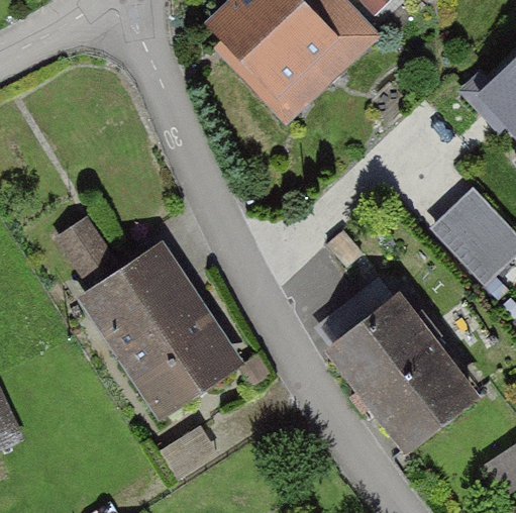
[(223,0),(197,23),(283,119),(380,32),(350,0),(223,0)]
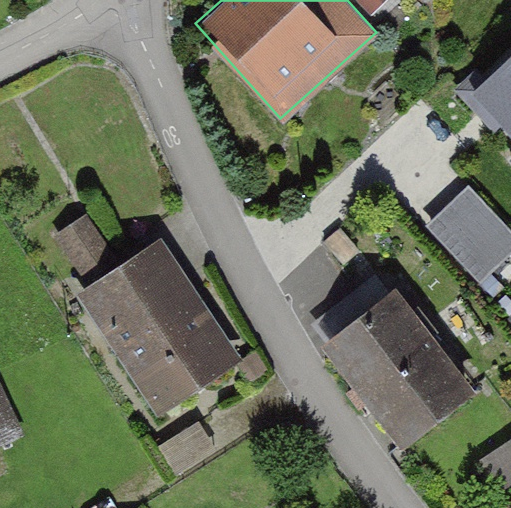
[(510,52),(472,89),(510,130),(510,52)]
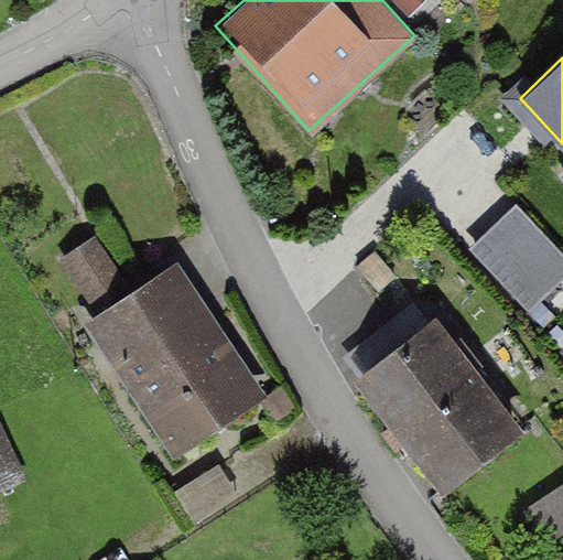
[(562,249),(519,202),(468,249),(528,313),(562,280),(562,249)]
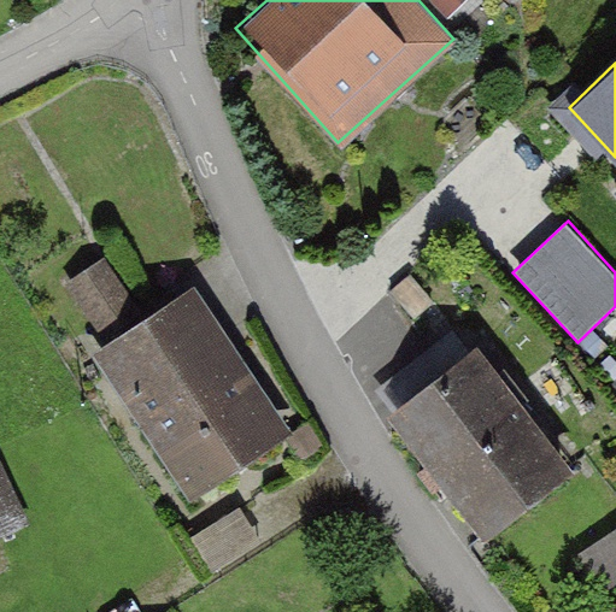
[(198,289),(88,352),(177,508),(287,446),(198,289)]
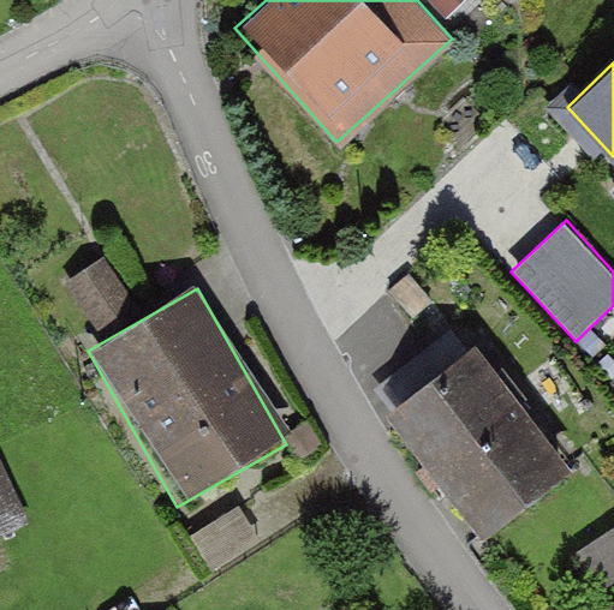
[(466,353),(385,417),(481,539),(562,476),(466,353)]
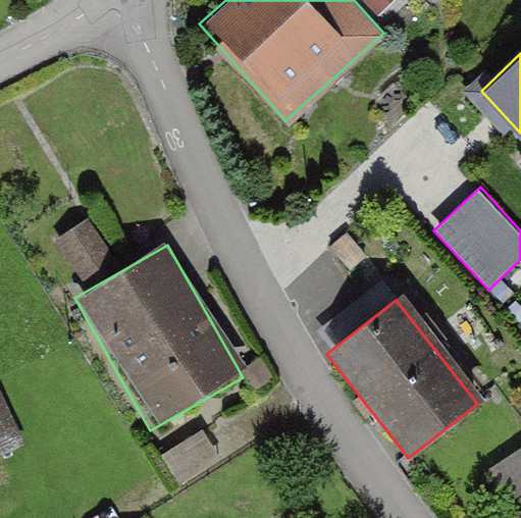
[(0,375),(0,455),(29,444),(0,375)]
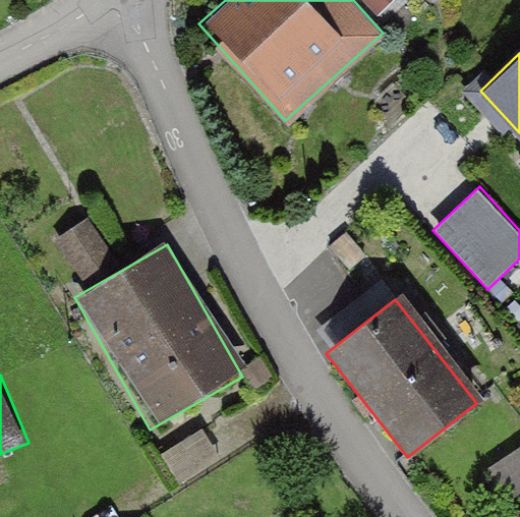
All buildings are outlined.
